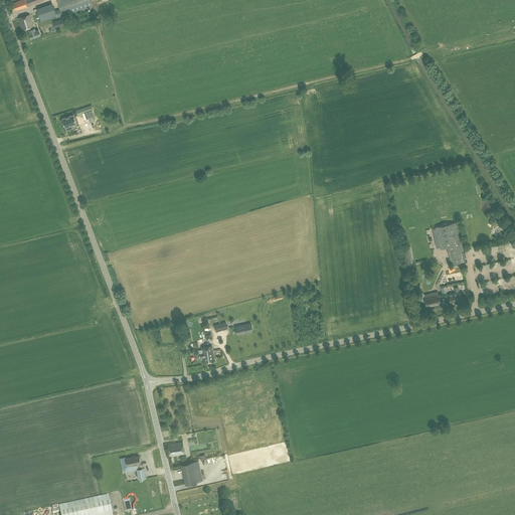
[(16,10),(27,6),(24,0),(20,0),(13,3),(16,10)]
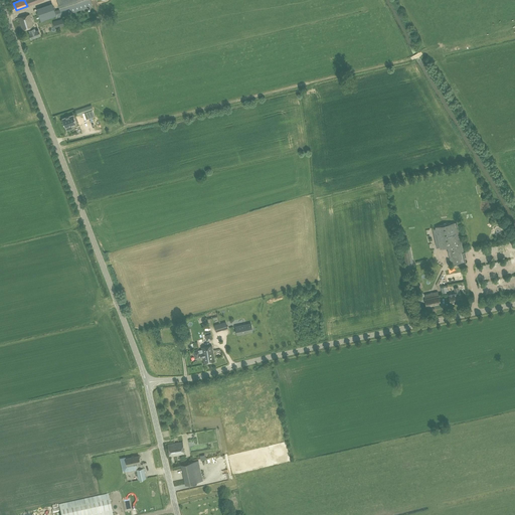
[(55,10),(58,17),(93,6),(90,0),(56,0),(57,1),(59,8),(55,10)]
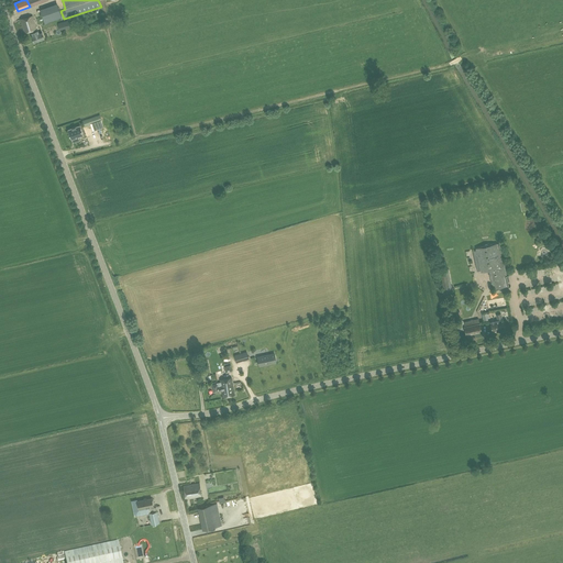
[(63,17),(57,3),(41,9),(45,23),(63,17)]
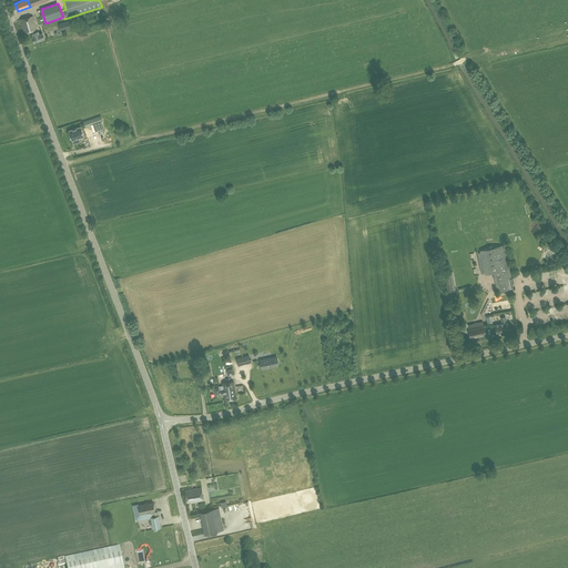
[(37,29),(33,16),(20,19),(23,33),(37,29)]
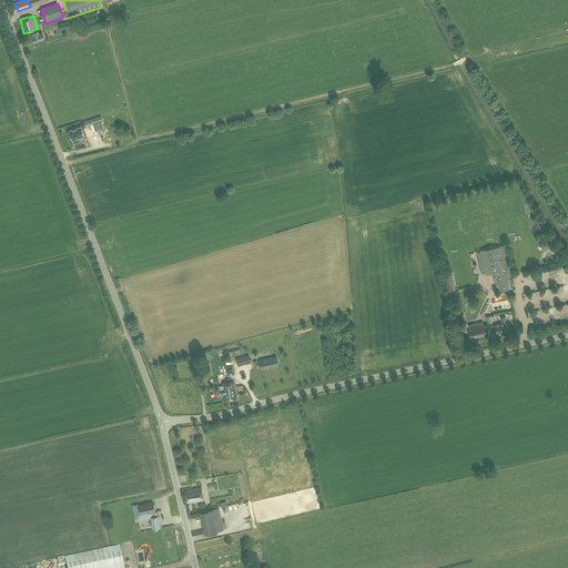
[(58,23),(60,31),(72,28),(70,20),(58,23)]
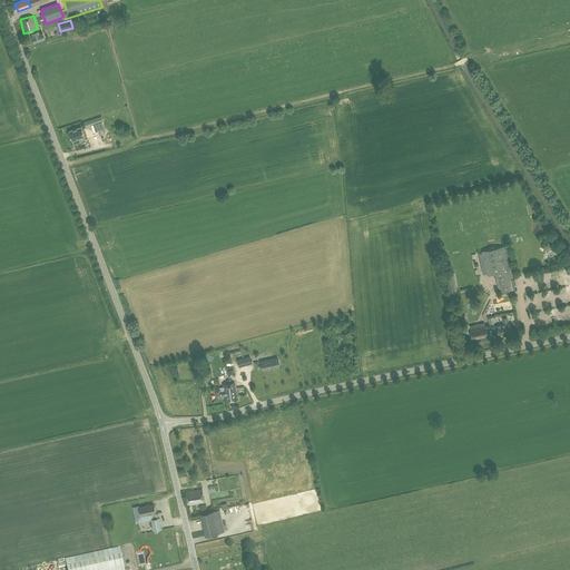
[(33,36),(32,37),(35,42),(45,39),(42,32),(39,35),(38,30),(32,32),(33,36)]
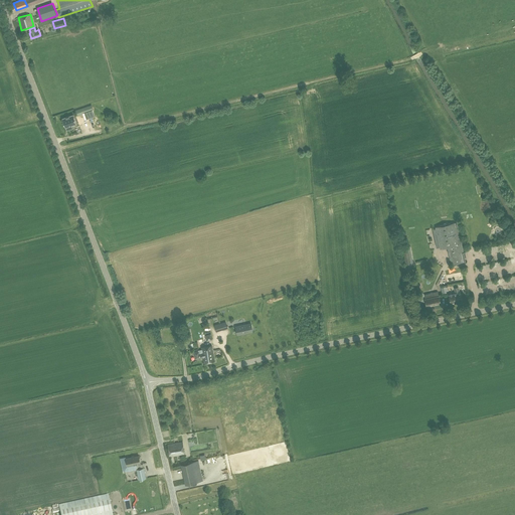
[(91,104),(73,109),(74,114),(92,110),(91,104)]
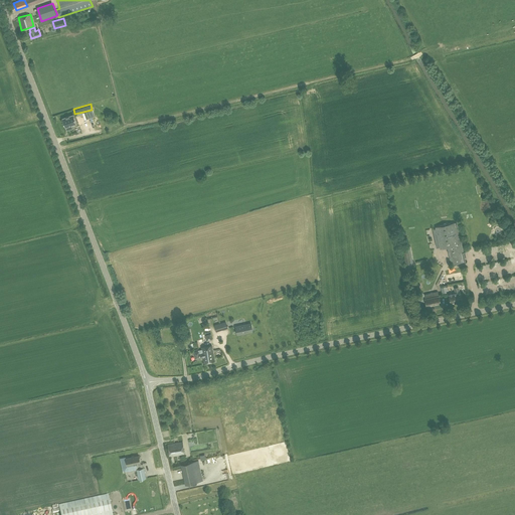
[(66,131),(73,129),(72,128),(71,125),(76,124),(73,115),(62,119),(65,128),(66,130),(66,131)]
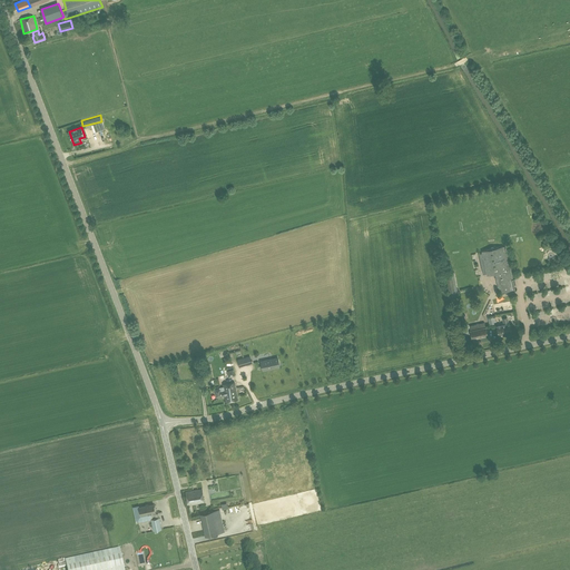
[(115,134),(84,145),(87,154),(118,143),(115,134)]
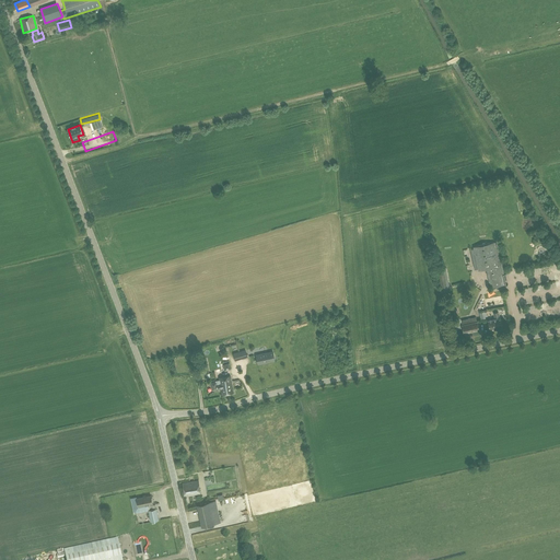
[(503,284),(502,276),(503,276),(497,243),(475,247),(479,270),(487,269),(491,288),(503,284)]
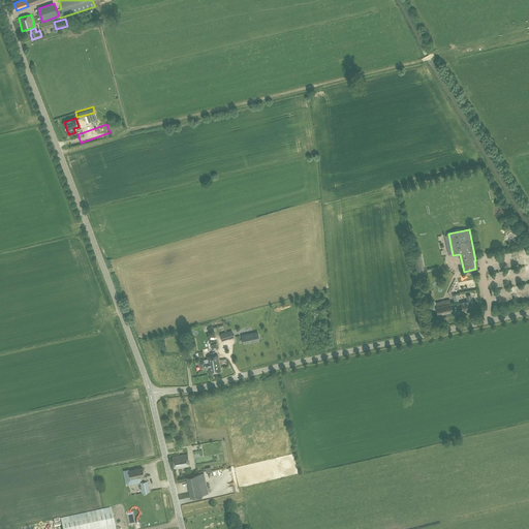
[(422,255),(412,256),(415,273),(425,271),(422,255)]
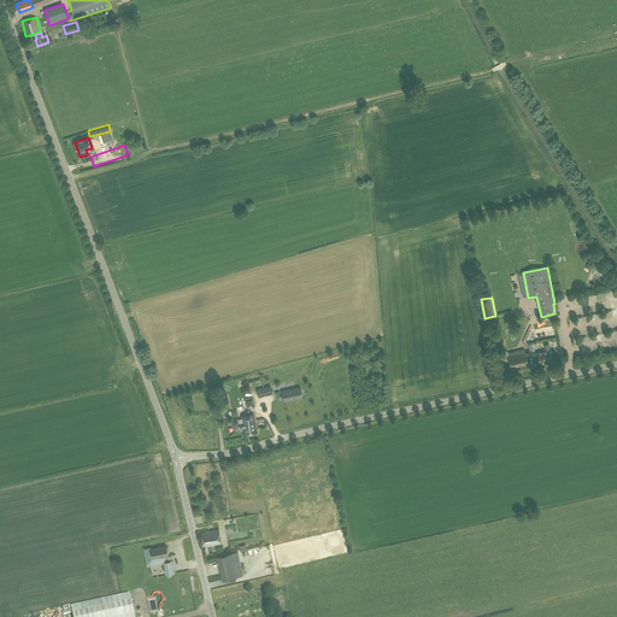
[(551,351),(548,345),(544,346),(545,352),(538,353),(540,363),(553,360),(551,351)]
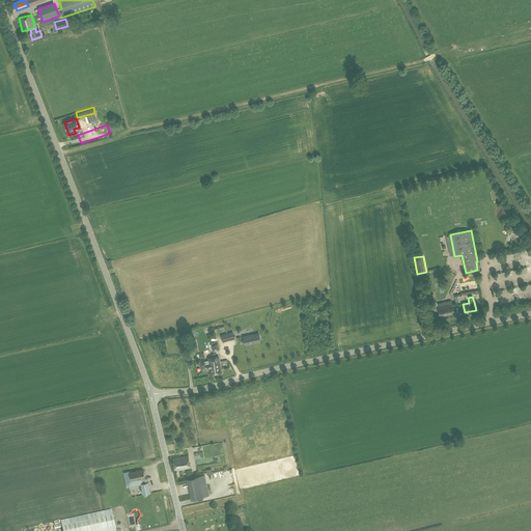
[(438,308),(440,315),(454,312),(452,305),(451,301),(438,304),(438,308)]
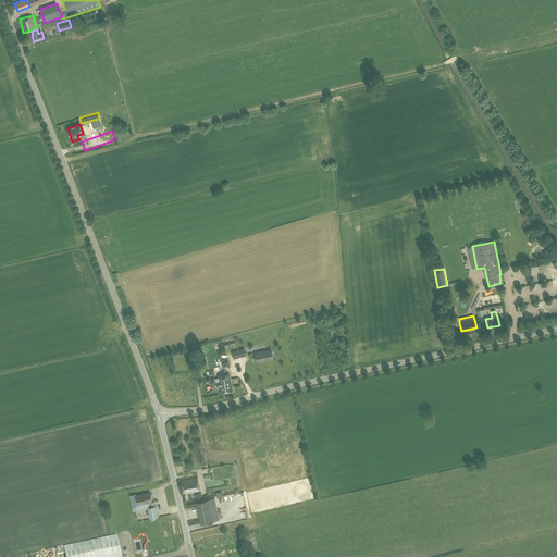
[(227,345),(230,350),(240,347),(238,342),(227,345)]
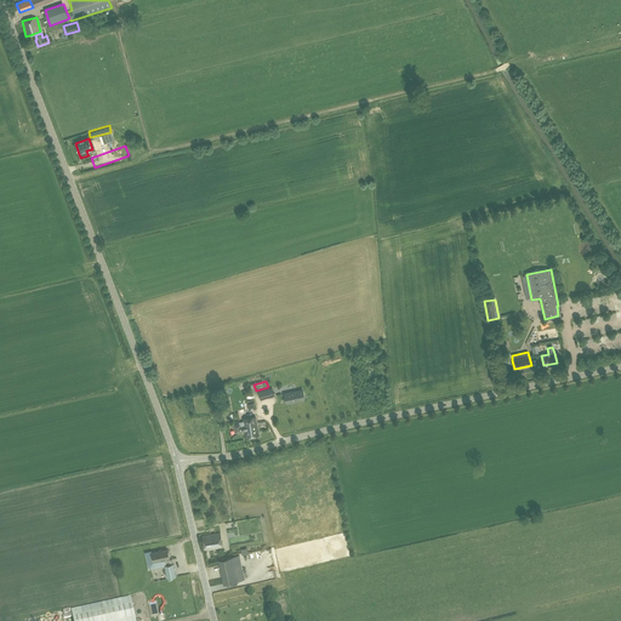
[(301,400),(301,397),(305,397),(302,389),(288,393),(289,396),(285,397),(286,404),(301,400)]
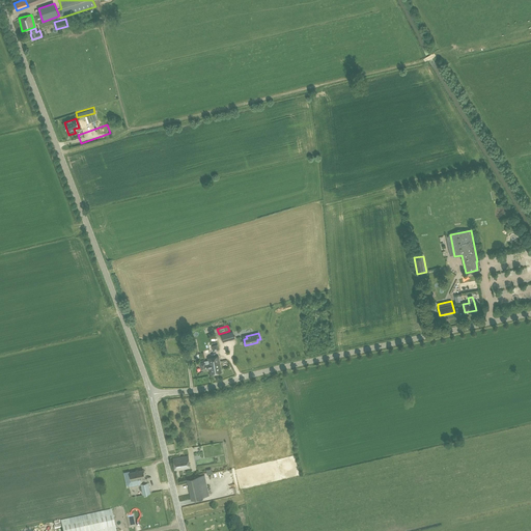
[(205,362),(200,363),(201,370),(210,368),(211,374),(222,372),(219,357),(207,358),(208,364),(205,364),(205,362)]
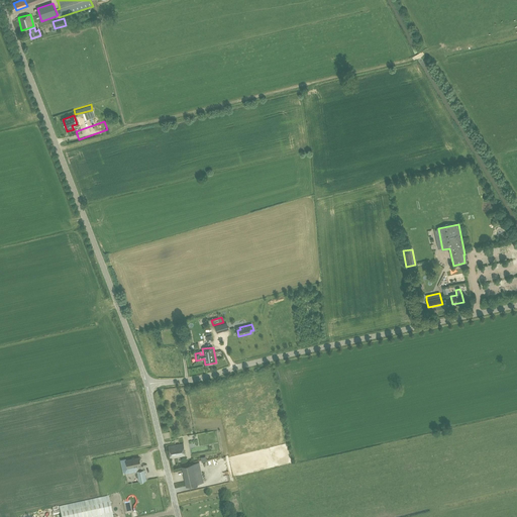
[(185,455),(183,443),(169,446),(171,458),(185,455)]
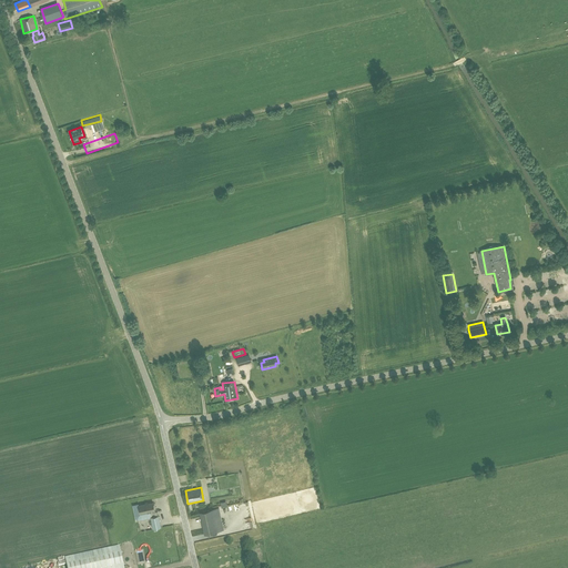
[(159,516),(156,517),(155,513),(153,503),(139,506),(139,504),(133,505),(135,518),(139,520),(151,517),(153,529),(161,527),(159,516)]
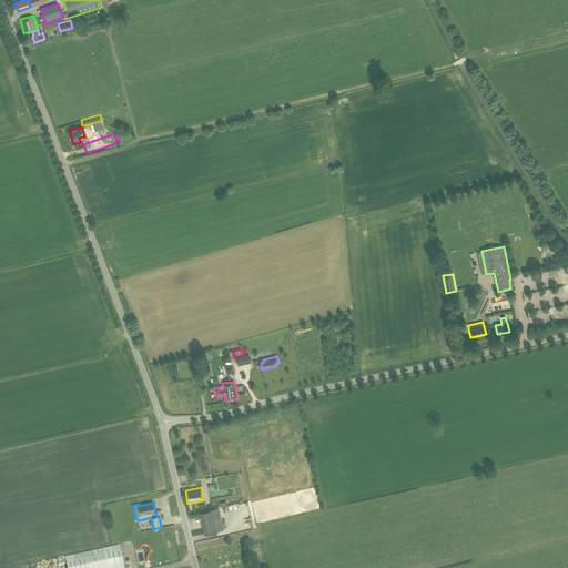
[(224,530),(219,508),(200,511),(204,534),(224,530)]
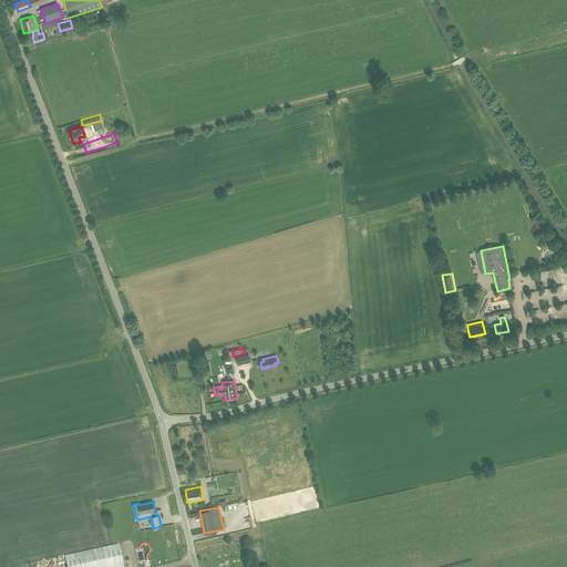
[(65,557),(66,566),(123,566),(120,545),(65,557)]
